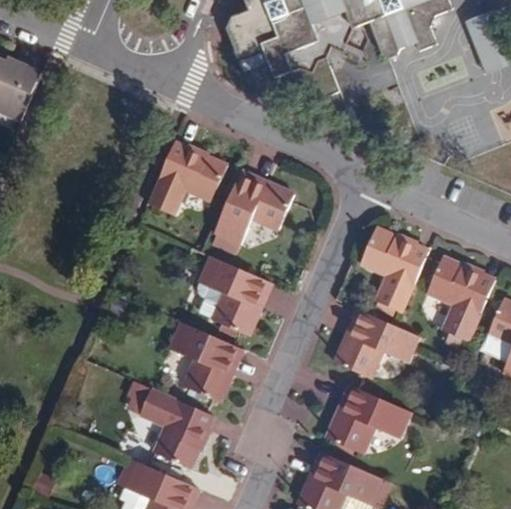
[(258,84),(270,79),(271,74),(288,68),(294,84),(291,90),(296,100),(313,107),(317,96),(336,89),(323,58),(328,49),(338,52),(347,31),(362,25),(373,52),(380,55),(389,52),(390,46),(408,40),(411,48),(428,40),(420,23),(425,14),(443,7),(440,0),(239,0),(243,9),(227,15),(222,24),(245,78),(258,84)]
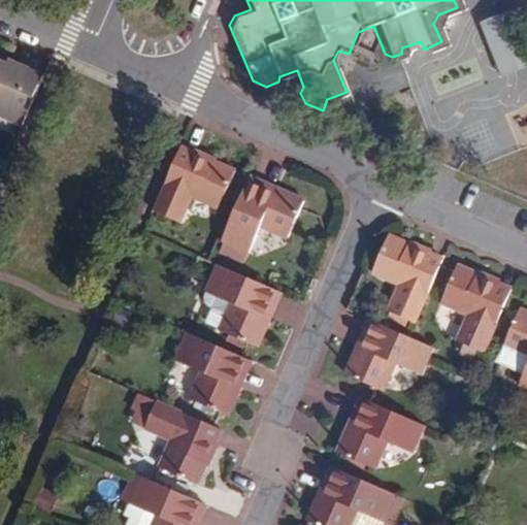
[(526,57),(507,8),(469,23),(490,74),(526,60),(526,57)]
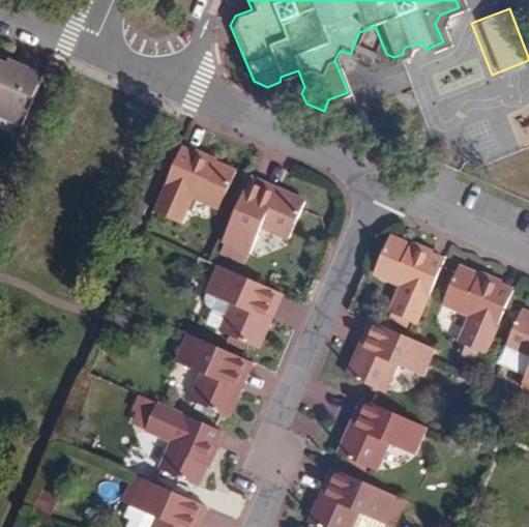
[(18,55),(7,50),(5,56),(16,60),(18,55)]
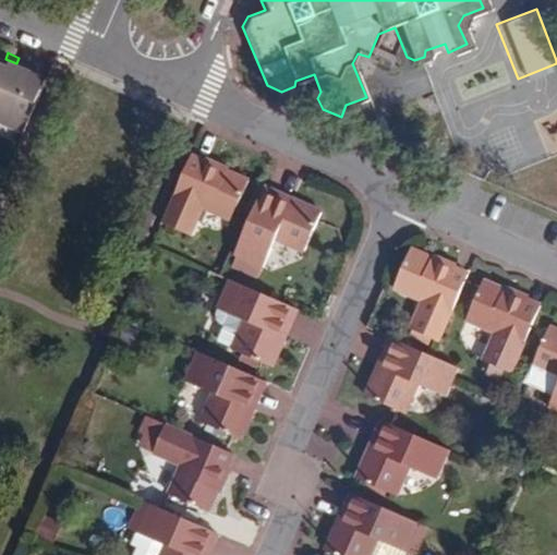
[(47,70),(19,58),(16,63),(5,59),(0,56),(0,111),(24,122),(47,70)]
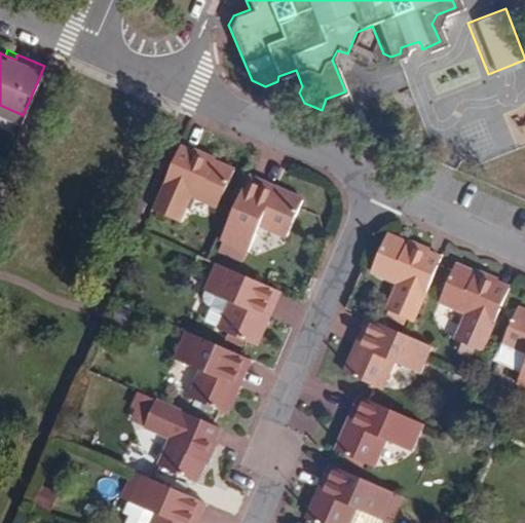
[(194,150),(179,145),(151,210),(179,222),(190,194),(217,206),(234,169),(212,158),(211,162),(192,154),(194,150)]
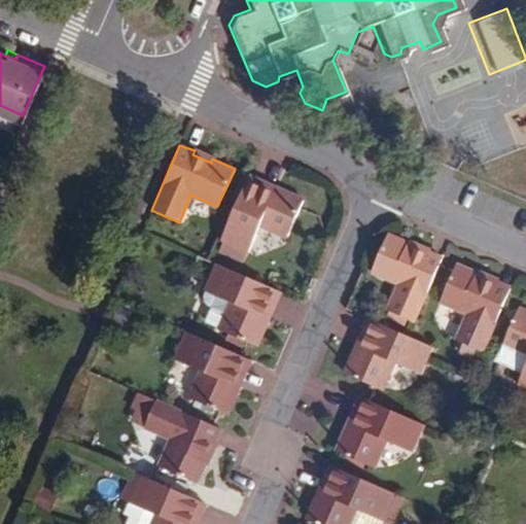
[(278,191),(245,178),(219,239),(247,251),(259,223),(288,236),(304,199),(280,188),(278,191)]
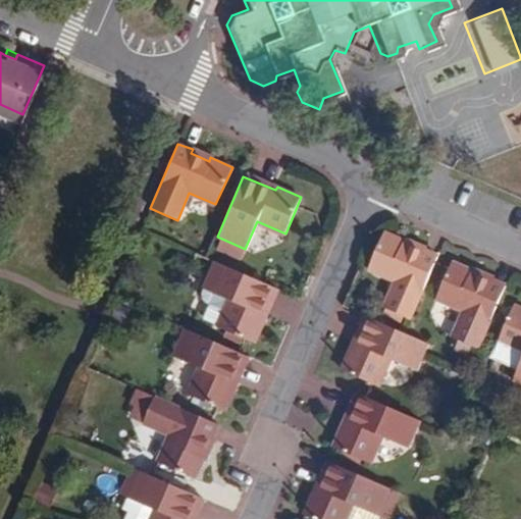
[(407,321),(435,255),(422,249),(421,253),(402,245),(404,241),(381,232),(364,271),(393,283),(380,310),(407,321)]
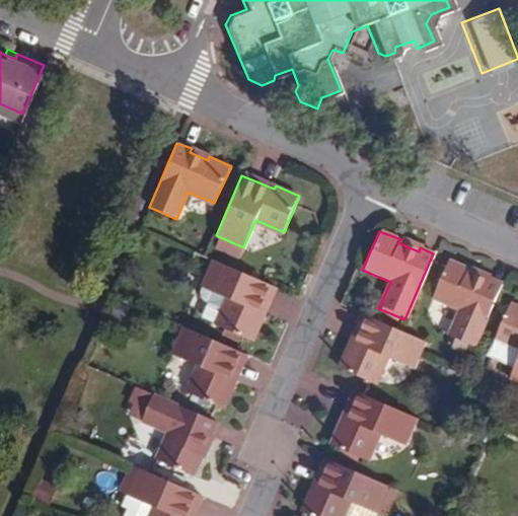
[(216,325),(225,328),(241,336),(251,340),(261,318),(256,316),(272,284),(210,258),(198,285),(202,286),(201,292),(202,297),(208,301),(201,317),(216,323),(216,325)]
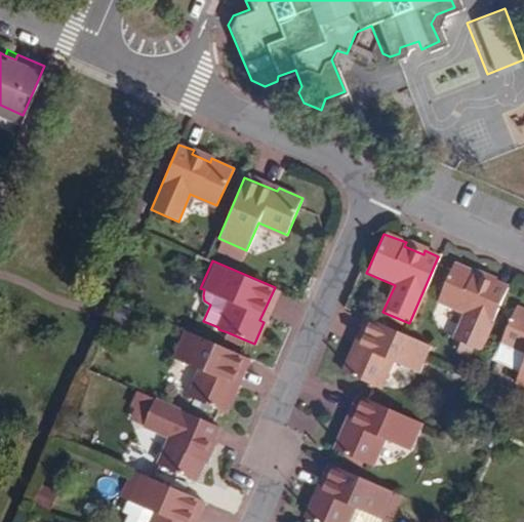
[(477,353),(506,286),(493,280),(492,283),(475,277),(477,274),(453,263),(435,303),(460,314),(449,340),(477,353)]
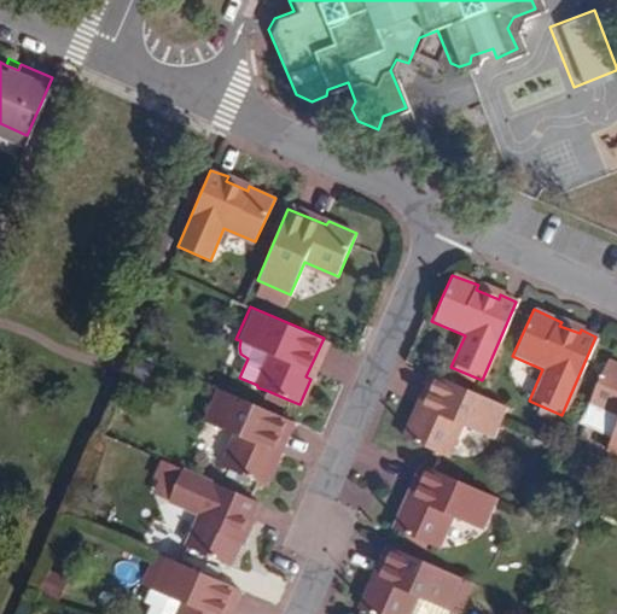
[(616,364),(607,361),(588,405),(616,417),(616,427),(612,438),(607,450),(616,454),(616,364)]
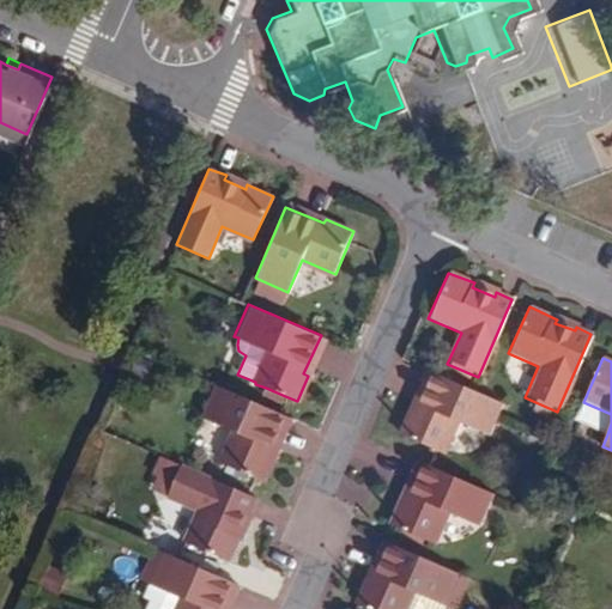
[(456,420),(490,436),(497,418),(504,402),(430,370),(413,409),(408,408),(398,434),(442,454),(456,420)]
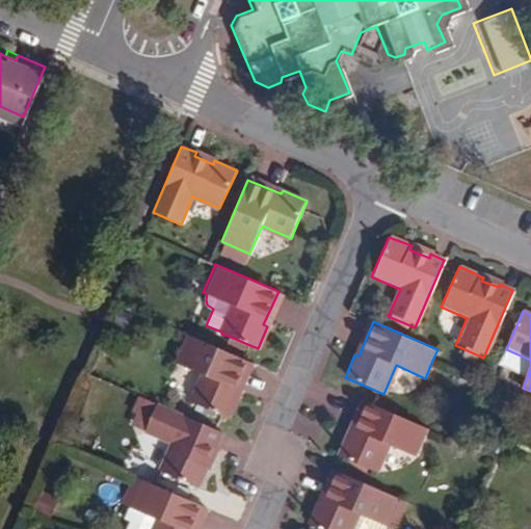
[(234,395),(248,362),(184,335),(173,363),(202,374),(190,402),(228,417),(237,396),(234,395)]
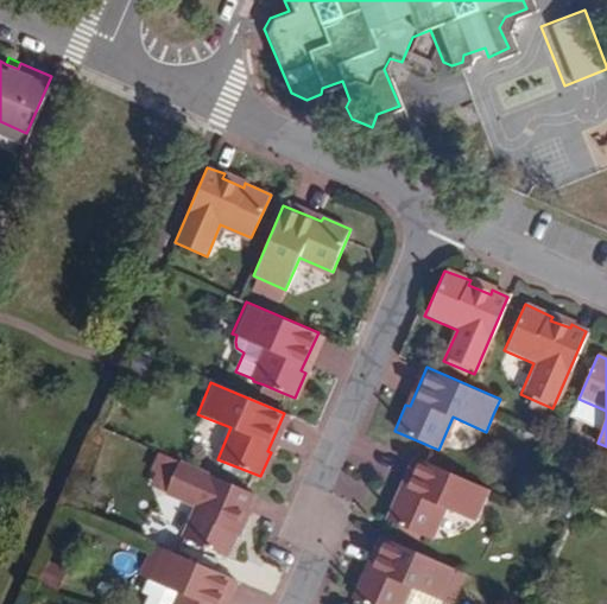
[(280,400),(283,393),(264,385),(260,392),(280,400)]
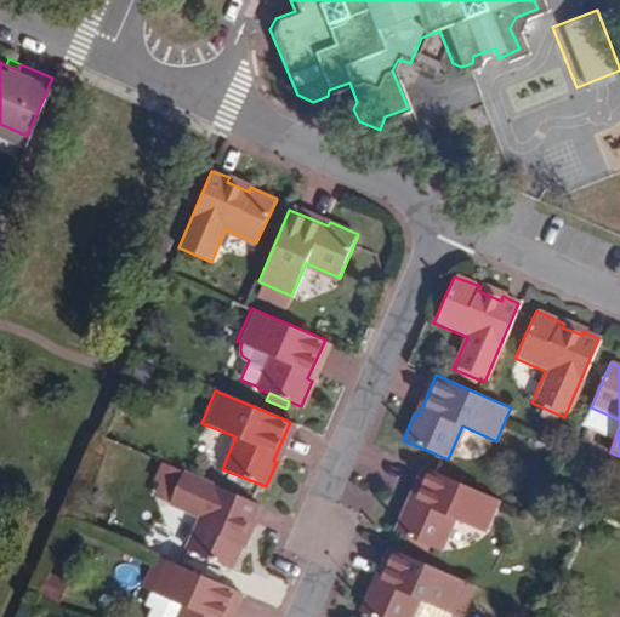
[(619,429),(619,420),(591,407),(584,426),(615,440),(619,429)]
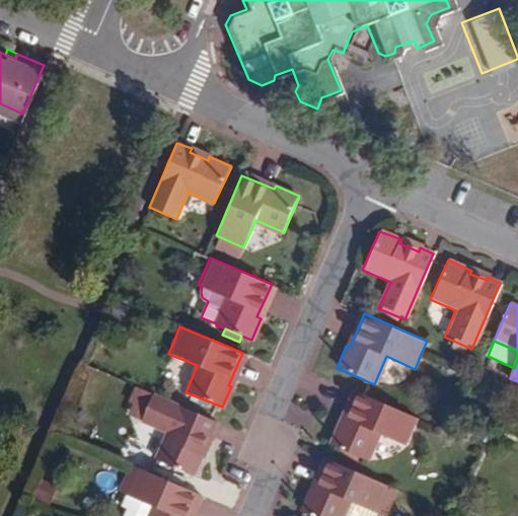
[(130,414),(142,419),(152,394),(141,389),(130,414)]
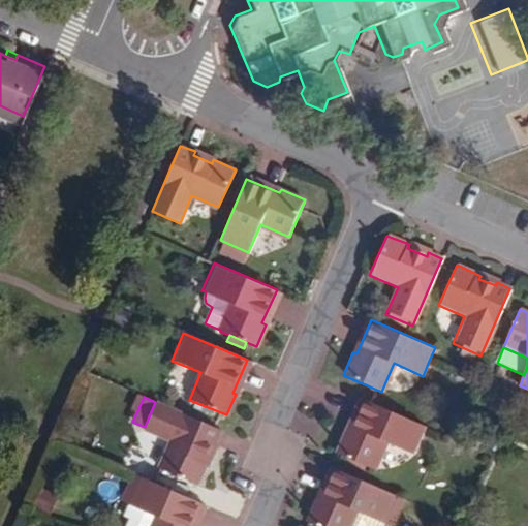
[(417,454),(430,425),(365,397),(351,429),(348,429),(338,452),(378,469),(390,441),(417,454)]
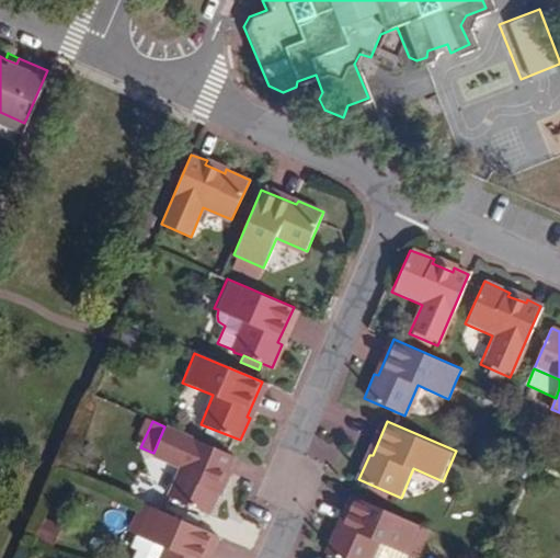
[(227,473),(233,456),(164,426),(153,453),(152,456),(182,468),(170,497),(175,499),(173,504),(202,516),(204,511),(207,512),(210,511),(218,490),(215,490),(224,470),(227,473)]
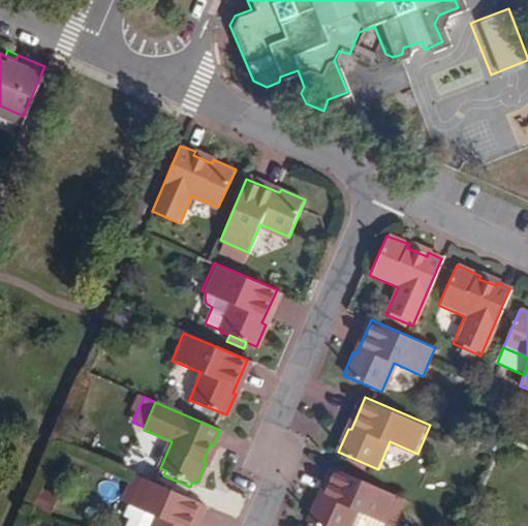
[(308,521),(319,525),(351,525),(359,509),(389,522),(400,493),(336,467),(322,499),(318,497),(308,521)]
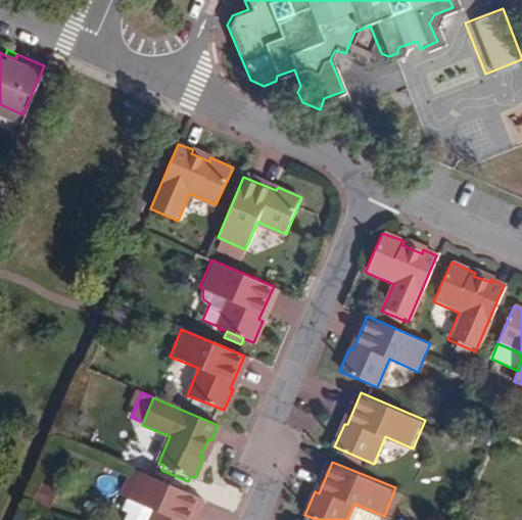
[(115,497),(124,500),(126,495),(136,472),(128,469),(115,497)]
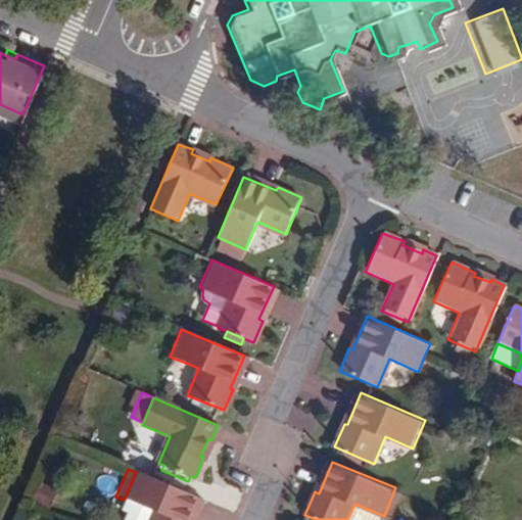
[(152,512),(148,519),(188,519),(198,499),(136,472),(126,495),(124,500),(125,501),(152,512)]
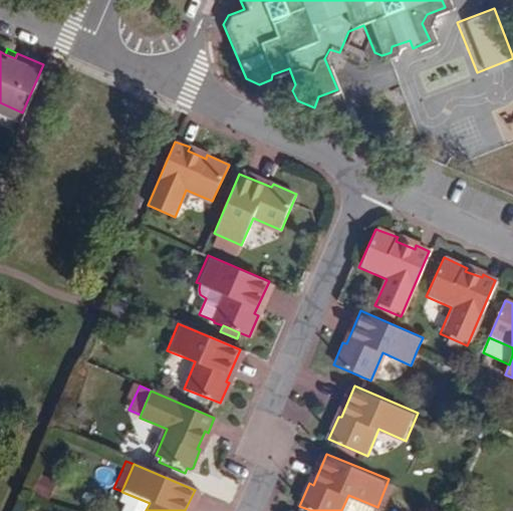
[(389,479),(377,507),(388,510),(389,510),(401,485),(389,479)]
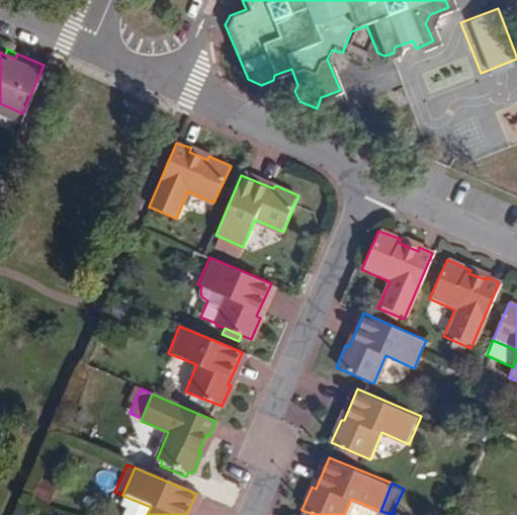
[(126,510),(124,514),(147,514),(151,507),(123,496),(118,507),(126,510)]
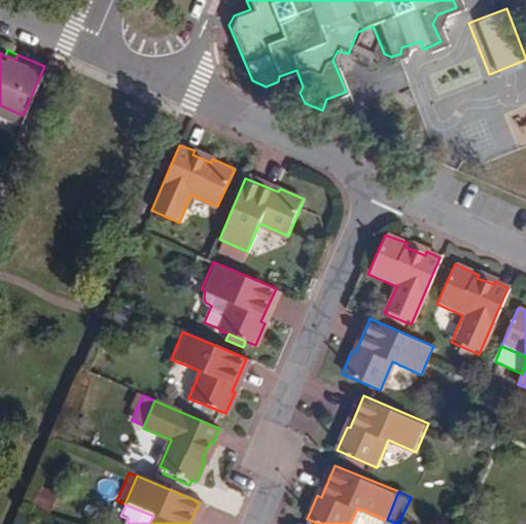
[(384,523),(387,520),(357,508),(350,523),(384,523)]
